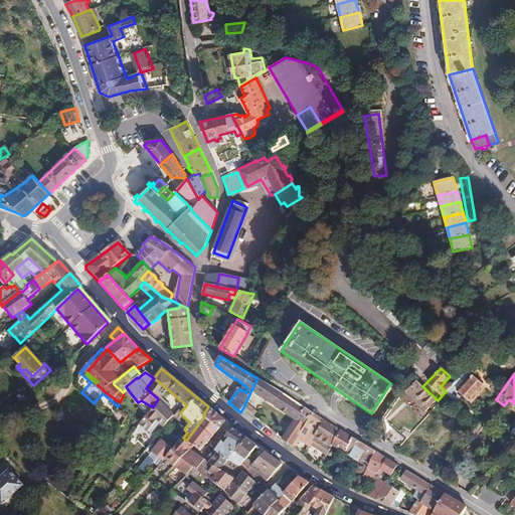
[(166,388),(154,378),(146,388),(158,398),(166,388)]
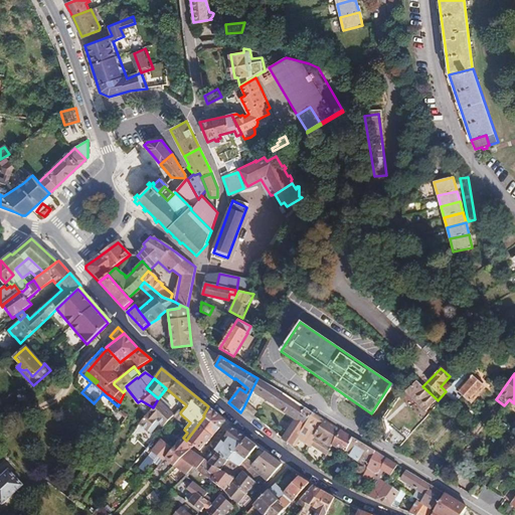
[(311,413),(312,412),(283,393),(258,378),(251,390),(265,398),(295,418),(282,440),(291,447),(298,435),(302,428),(311,413)]
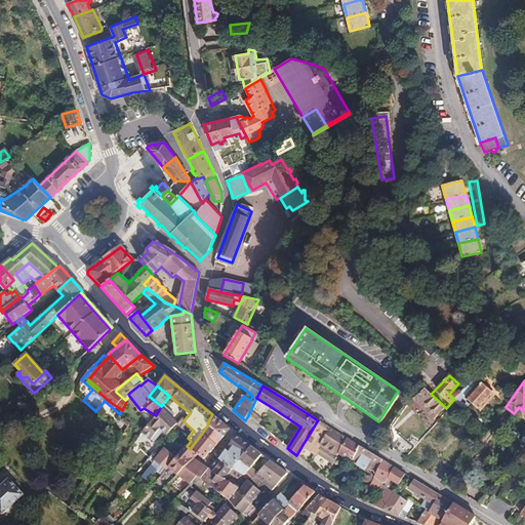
[(470,394),(463,390),(457,396),(468,405),(478,412),(491,398),(477,387),(470,394)]
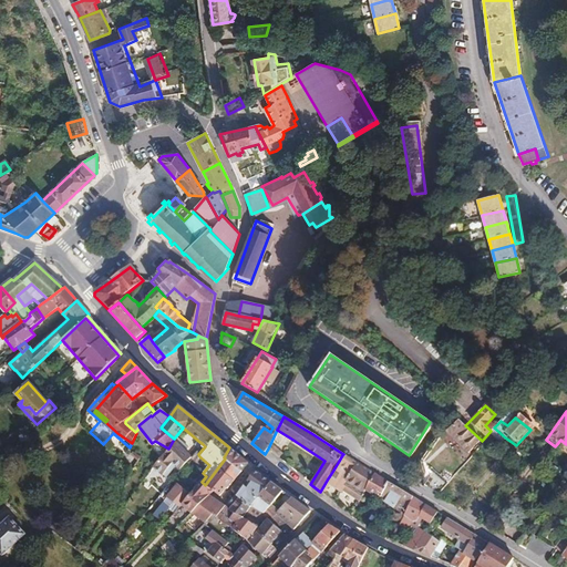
[(481,440),(465,425),(460,421),(447,432),(468,452),(481,440)]
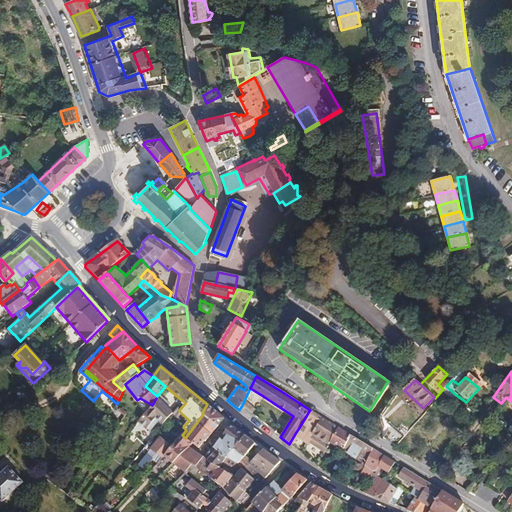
[(456,395),(446,386),(443,389),(454,397),(456,395)]
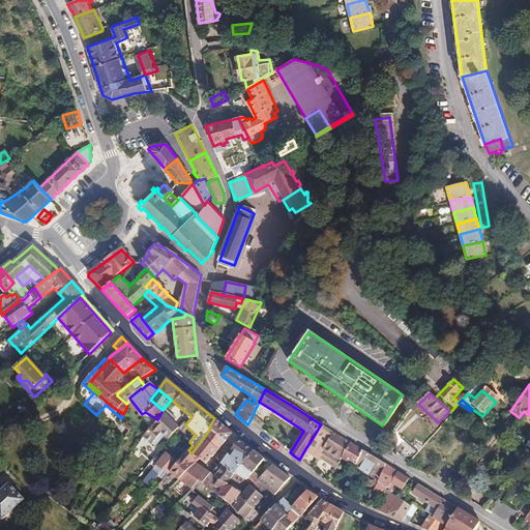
[(272,410),(259,402),(251,419),(261,428),(272,410)]
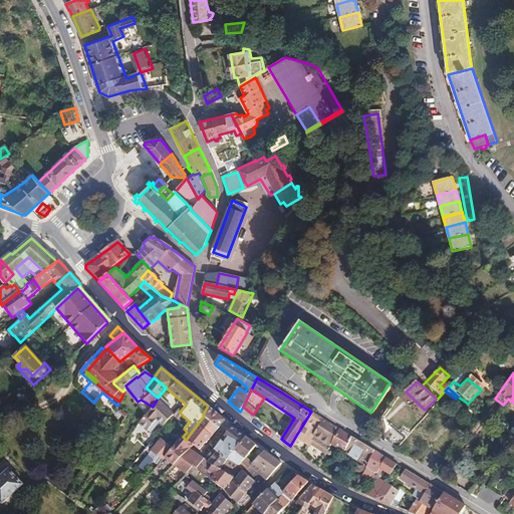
[(406,439),(423,418),(403,398),(381,431),(388,435),(393,428),(406,439)]
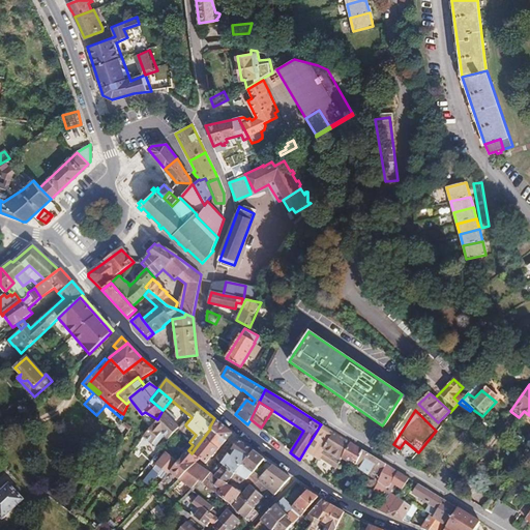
[(166,416),(162,412),(157,419),(156,421),(155,421),(143,436),(152,444),(153,442),(155,444),(159,440),(157,439),(162,434),(170,440),(179,429),(175,424),(177,421),(168,413),(166,416)]
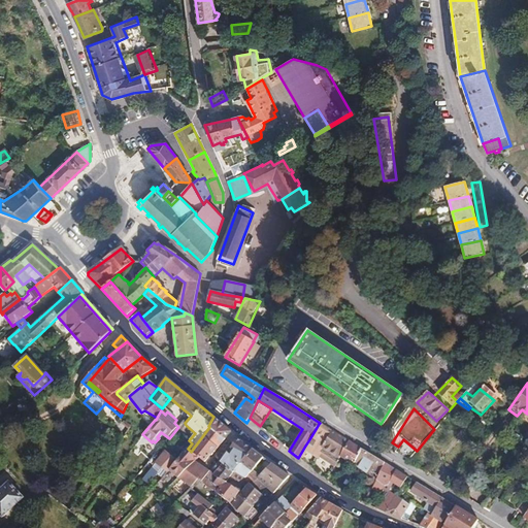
[(224,439),(230,431),(229,430),(213,417),(208,426),(209,427),(224,439)]
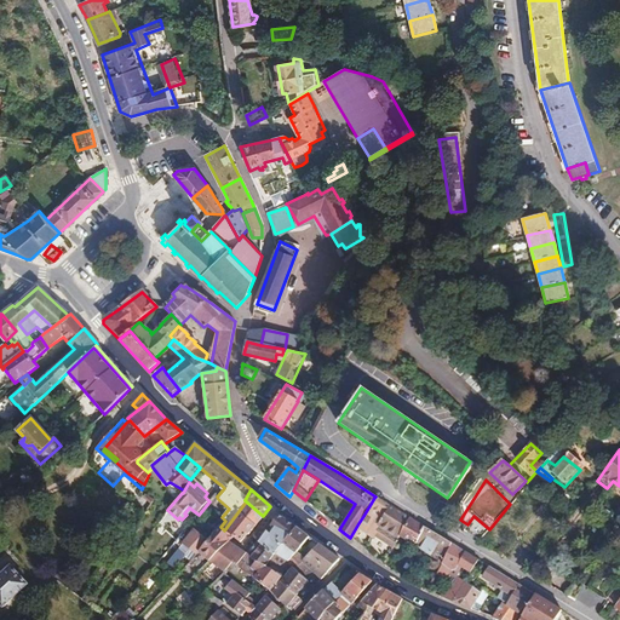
[(368,518),(379,501),(374,498),(363,516),(368,518)]
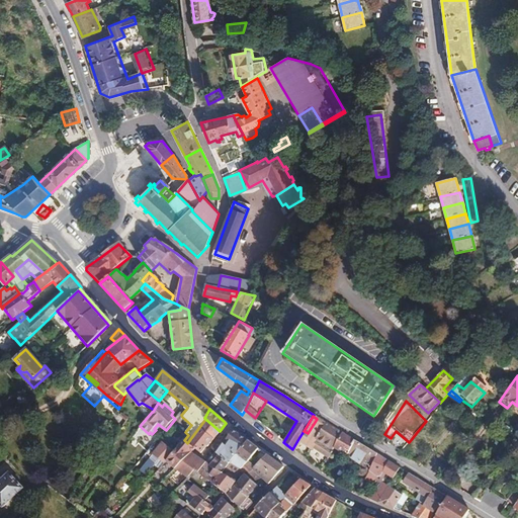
[(213,439),(220,431),(205,419),(199,427),(213,439)]
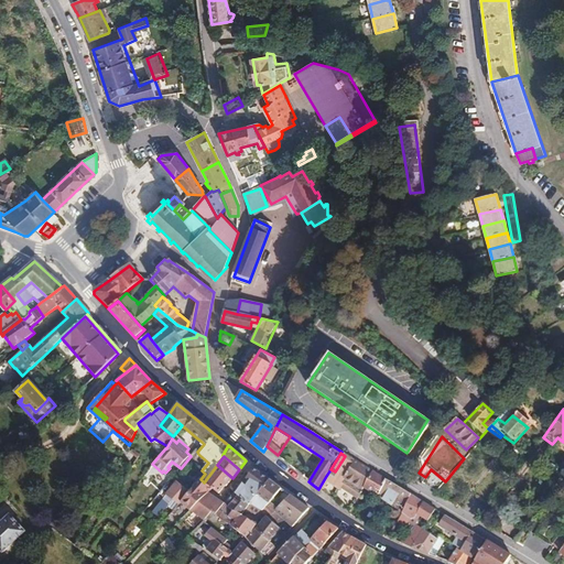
[(321,490),(349,513),(364,487),(371,473),(345,456),(335,472),(331,469),(326,476),(329,478),(321,490)]
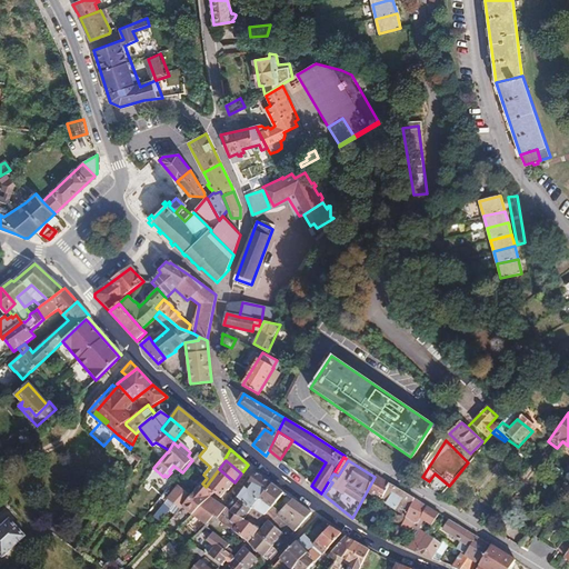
[(228,491),(235,482),(219,469),(206,487),(212,492),(220,499),(227,490),(228,491)]
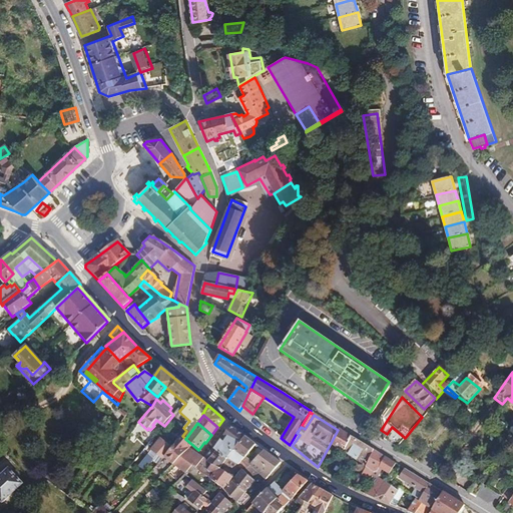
[(221,429),(226,432),(230,426),(226,423),(221,429)]
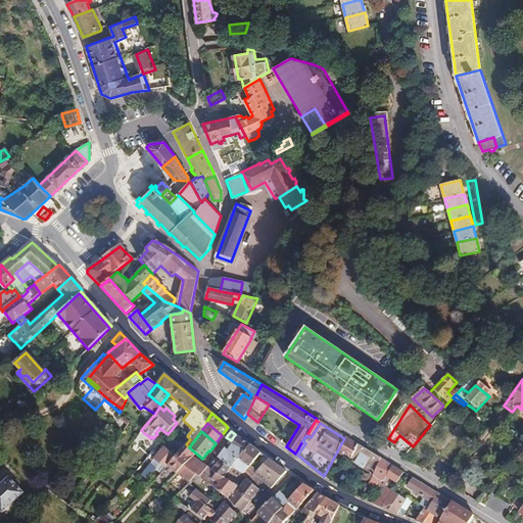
[(186,444),(173,434),(162,447),(168,453),(158,463),(164,468),(175,457),(186,444)]
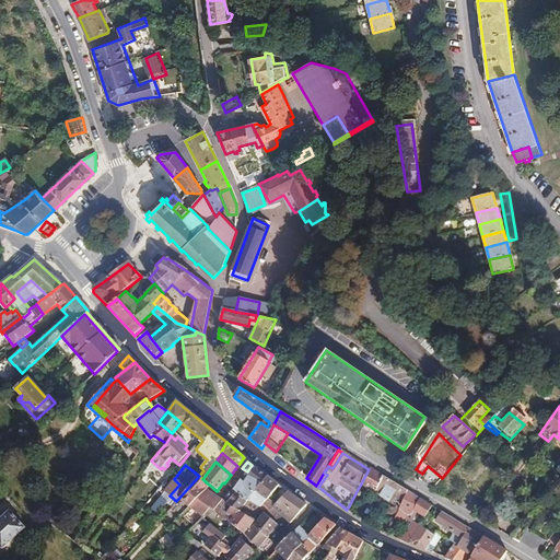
[(252,465),(247,471),(245,475),(248,476),(244,482),(241,480),(234,490),(236,492),(247,502),(248,500),(267,476),(252,465)]
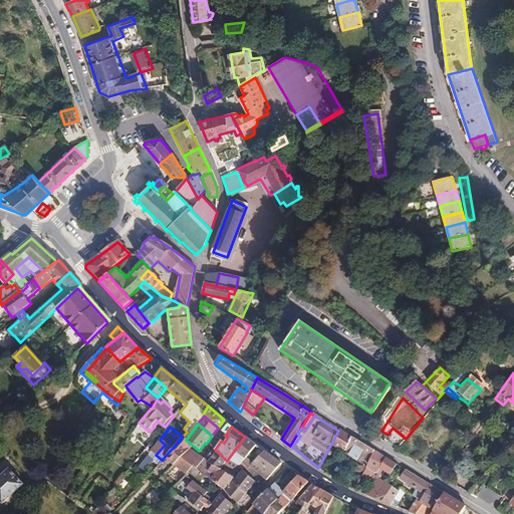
[(396,450),(406,439),(393,428),(388,435),(383,443),(396,450)]
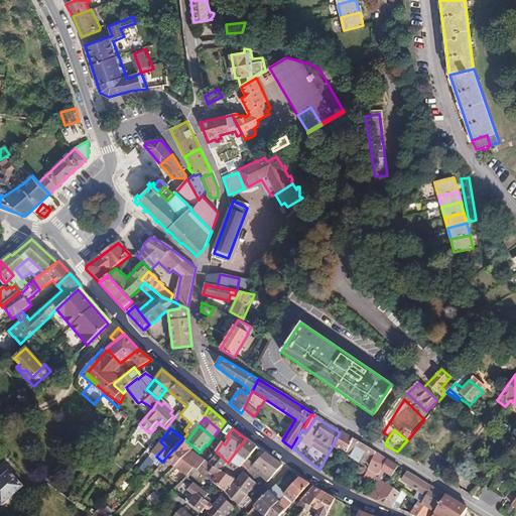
[(368,467),(375,452),(341,430),(340,432),(333,445),(368,467)]
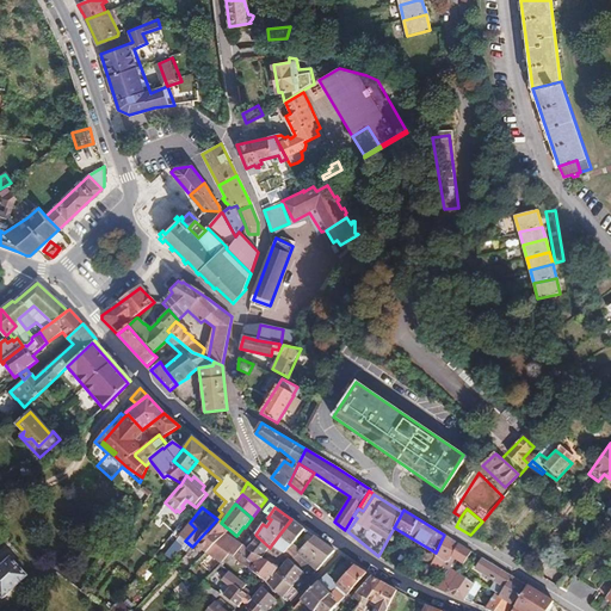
[(267,518),(270,514),(264,511),(259,519),(264,523),(267,518)]
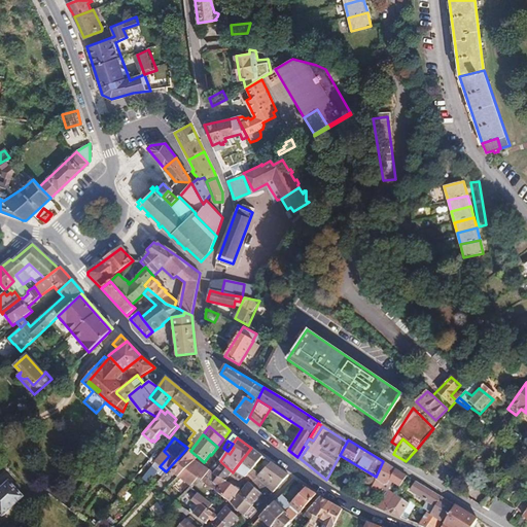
[(297,457),(300,458),(308,447),(305,445),(297,457)]
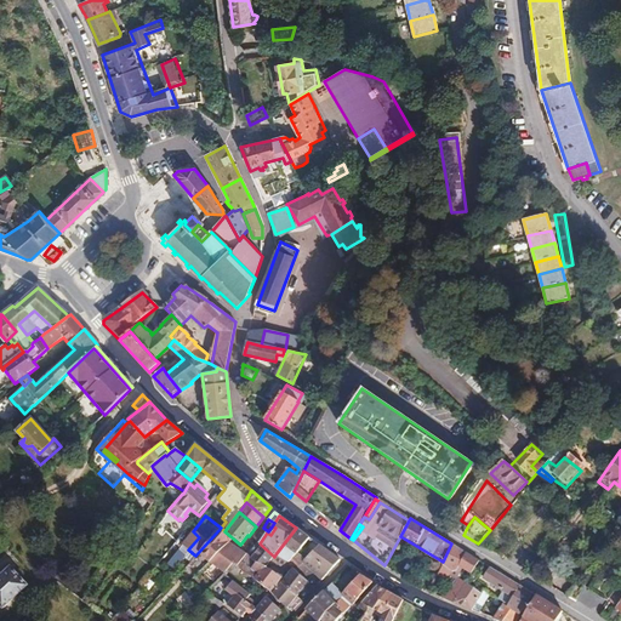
[(267,533),(268,531),(263,528),(262,527),(254,539),(260,543),(267,533)]
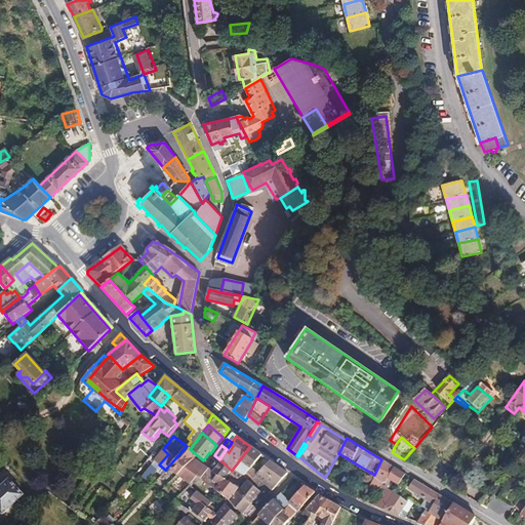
[(193,458),(196,454),(190,449),(187,446),(175,458),(178,460),(177,462),(185,469),(194,459),(193,458)]
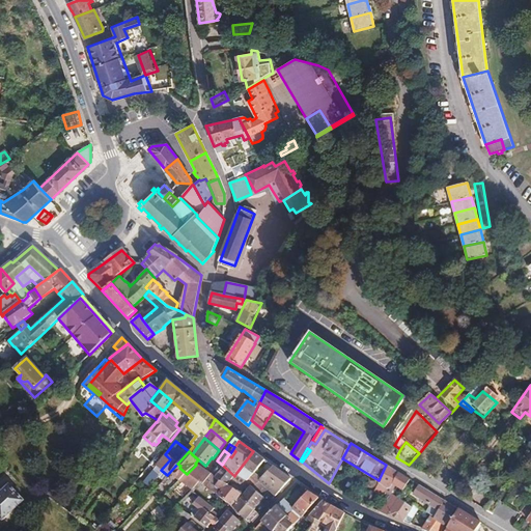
[(264,459),(253,451),(235,474),(247,481),(264,459)]
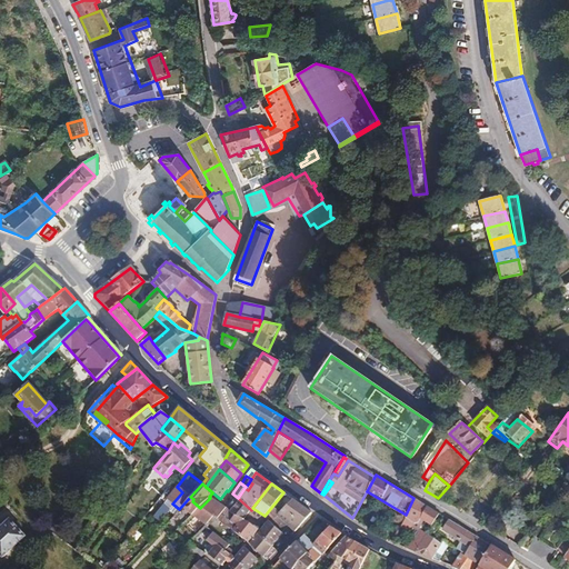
[(246,517),(251,510),(240,500),(231,511),(210,498),(200,508),(193,515),(207,525),(208,523),(216,517),(227,526),(232,530),(242,518),(243,519),(246,517)]
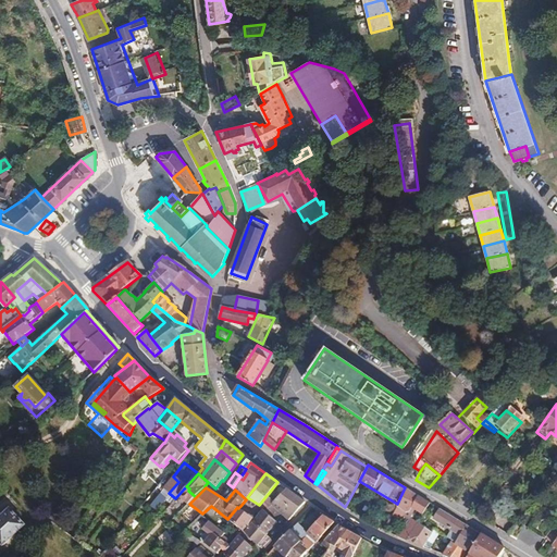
[(409,509),(417,495),(405,487),(397,504),(396,507),(403,514),(409,509)]
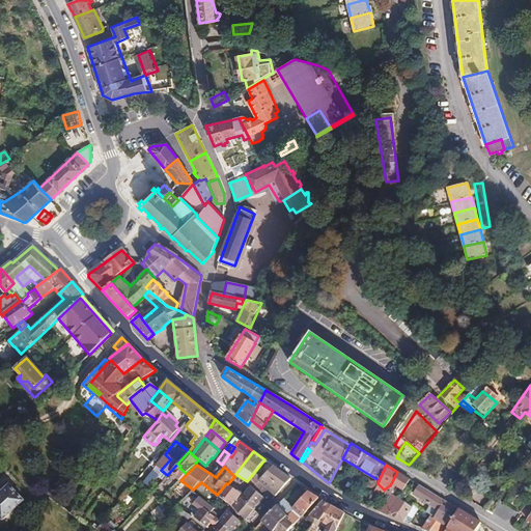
[(289,478),(273,466),(252,487),(261,496),(263,494),(261,492),(266,486),(275,496),(289,478)]
